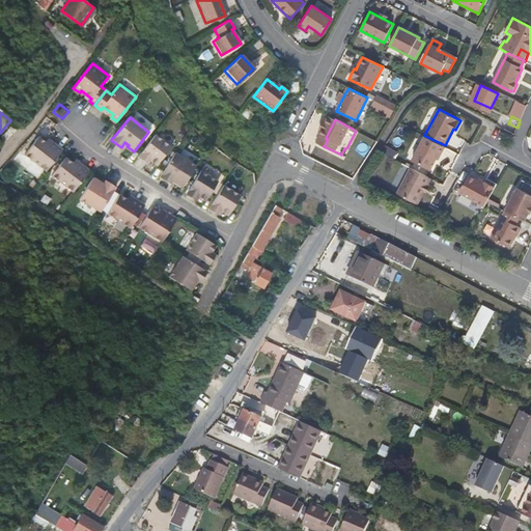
[(171,146),(155,135),(138,157),(144,161),(145,159),(149,162),(150,160),(157,165),(171,146)]
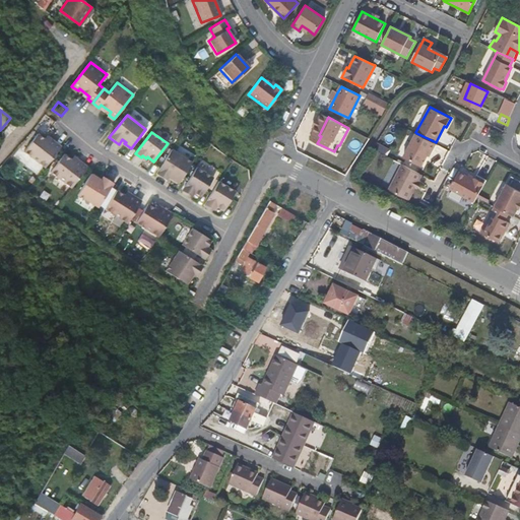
[(25,150),(46,167),(62,146),(51,138),(49,140),(39,133),(25,150)]
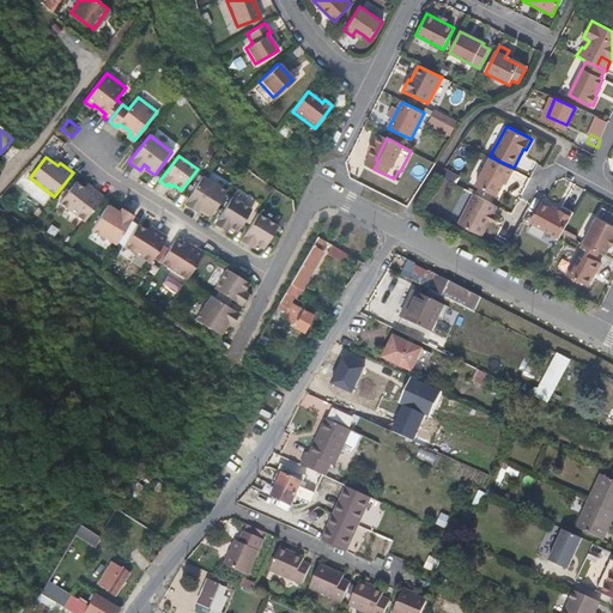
[(510,178),(515,169),(514,168),(491,157),(477,184),(499,195),(505,183),(509,177),(510,178)]
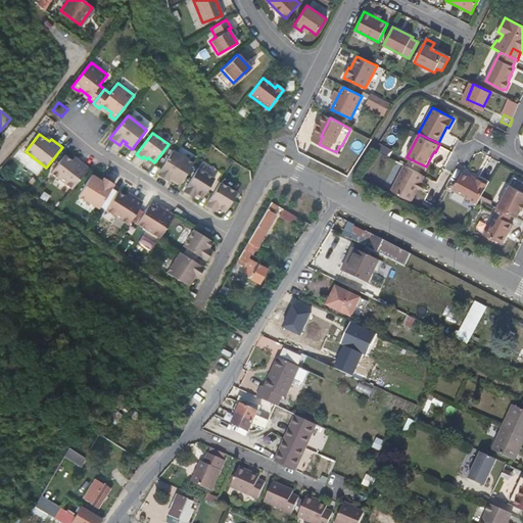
[(193,162),(173,149),(157,174),(165,179),(168,180),(171,175),(175,178),(174,180),(180,184),(193,162)]
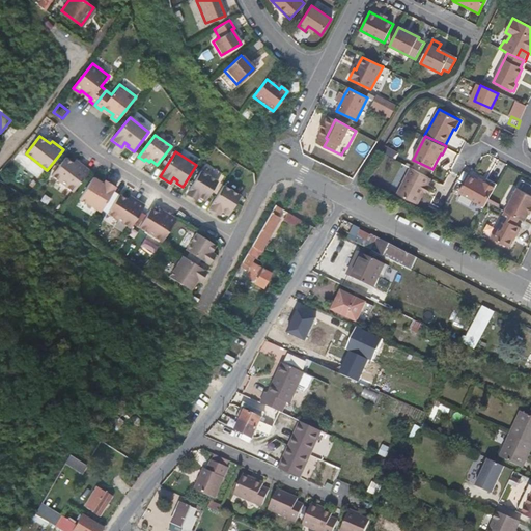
[(52,174),(74,191),(90,170),(79,162),(76,165),(65,157),(52,174)]
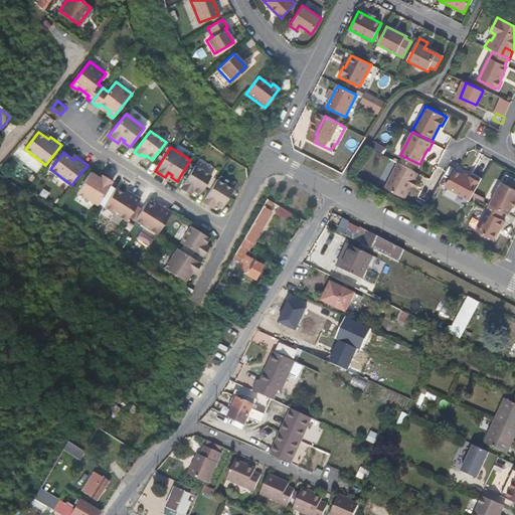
[(417,171),(399,162),(386,187),(406,197),(412,185),(415,179),(413,178),(417,171)]
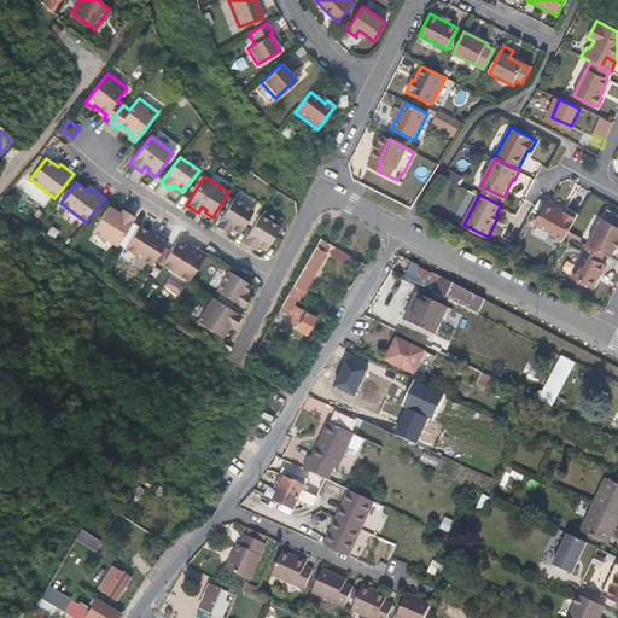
[(234,198),(216,226),(225,229),(226,228),(231,231),(232,228),(239,233),(254,210),(234,198)]
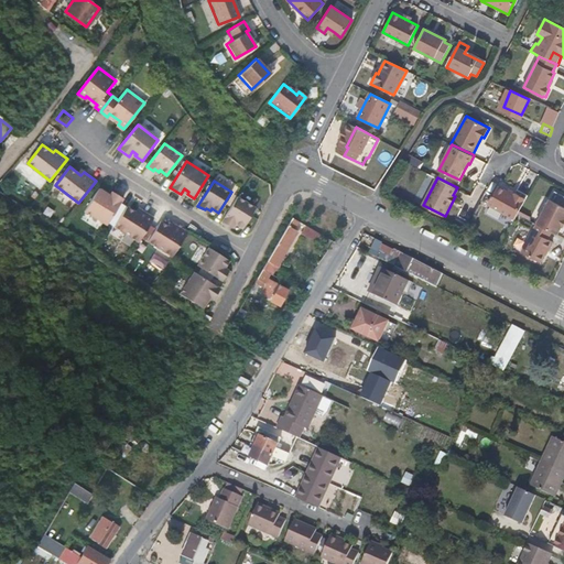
[(85,210),(107,225),(123,198),(112,191),(109,196),(105,194),(107,192),(99,187),(85,210)]
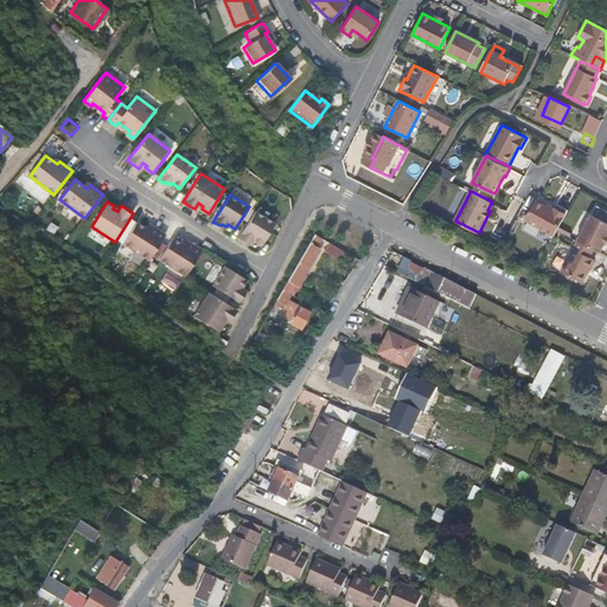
[(526,221),(555,236),(558,230),(567,213),(555,208),(554,210),(537,202),(526,221)]
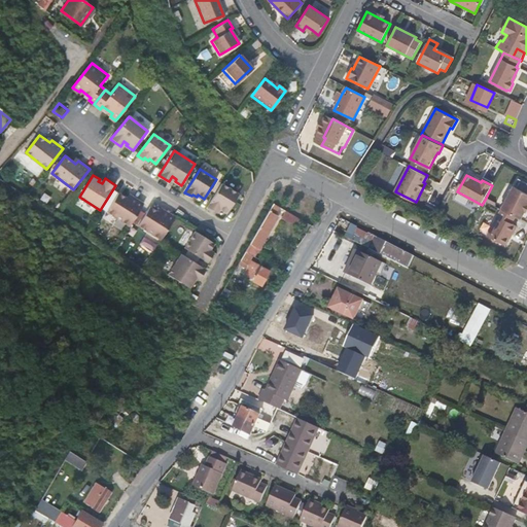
[(484,177),(482,180),(492,185),(494,182),(484,177)]
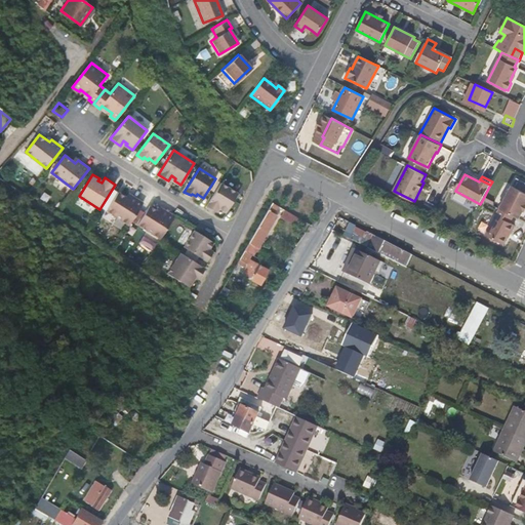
[(514,215),(518,218),(523,210),(524,206),(524,183),(516,178),(499,208),(514,215)]
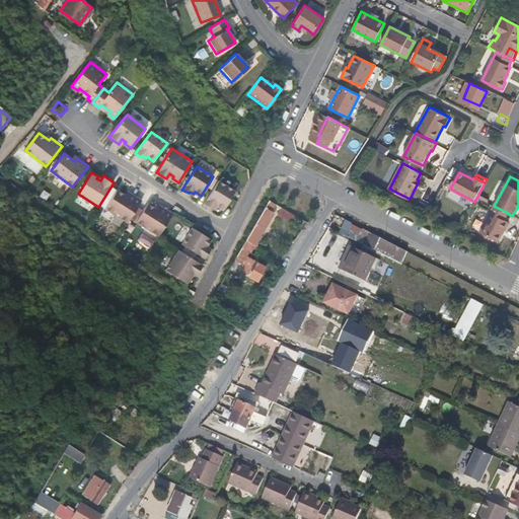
[(218,180),(204,204),(211,208),(212,206),(216,208),(217,206),(224,210),(235,191),(218,180)]
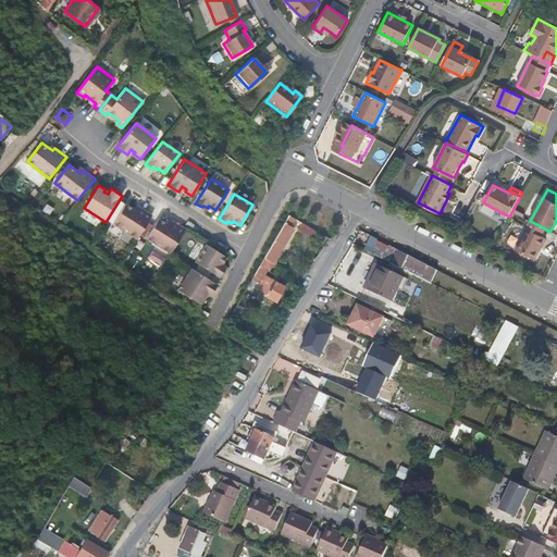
[(113,223),(137,238),(152,214),(139,206),(137,210),(125,203),(113,223)]
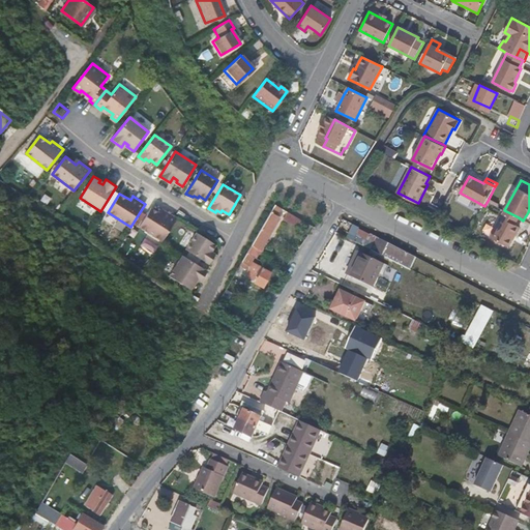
[(281,208),(275,205),(247,252),(251,254),(255,246),(259,248),(278,215),(276,213),(281,208)]
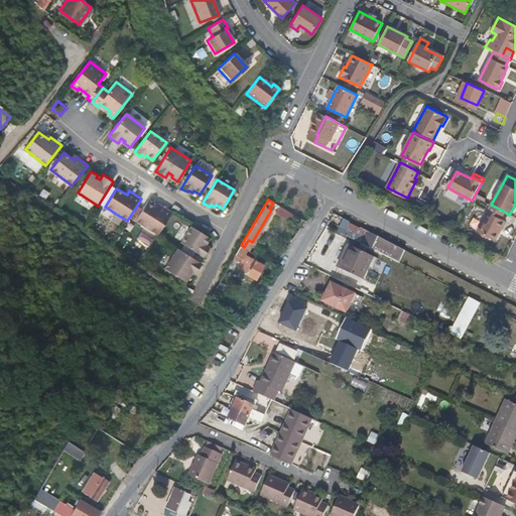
[(136,221),(158,234),(172,213),(160,206),(158,209),(148,203),(136,221)]
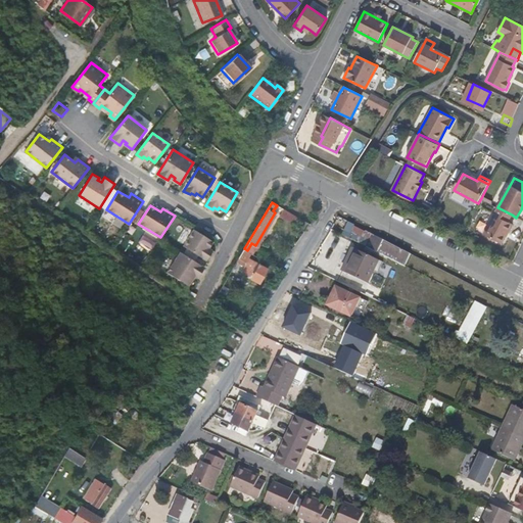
[(291,222),(295,217),(281,207),(277,214),(291,222)]
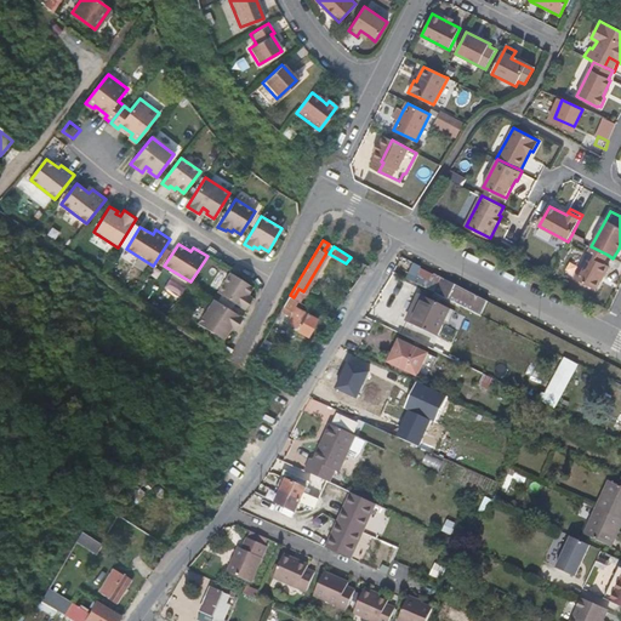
[(603,263),(608,255),(591,246),(575,277),(596,289),(603,275),(604,277),(609,267),(603,263)]
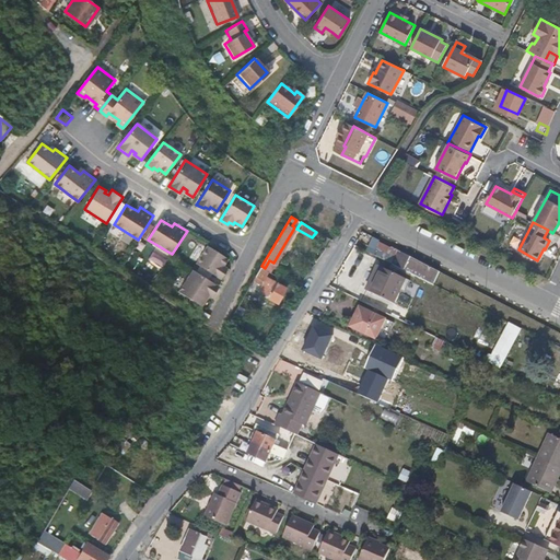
[(401,252),(394,247),(392,247),(380,242),(376,249),(388,256),(391,253),(399,258),(401,252)]
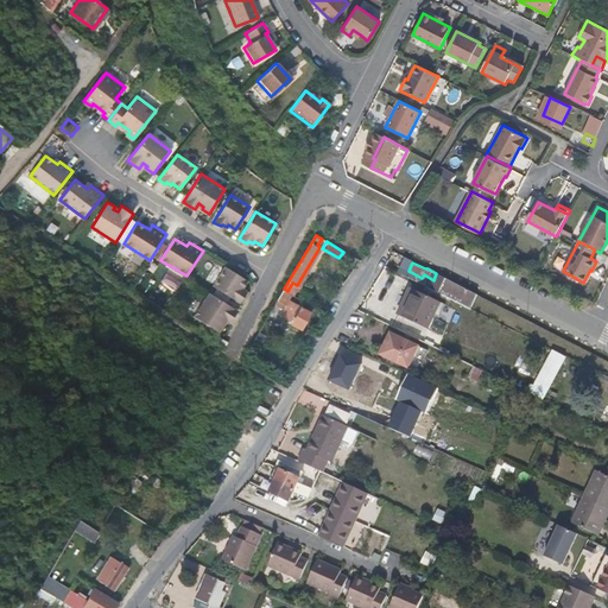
[(248,280),(227,267),(214,286),(241,303),(246,296),(244,293),(246,290),(244,289),(248,280)]
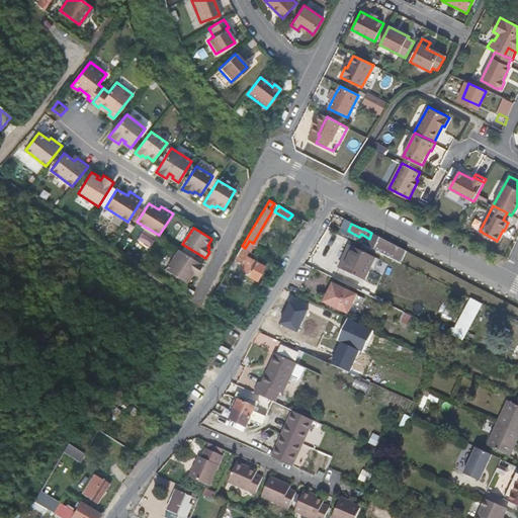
[(365,240),(363,244),(368,246),(374,235),(374,234),(371,233),(369,239),(361,234),(359,237),(365,240)]
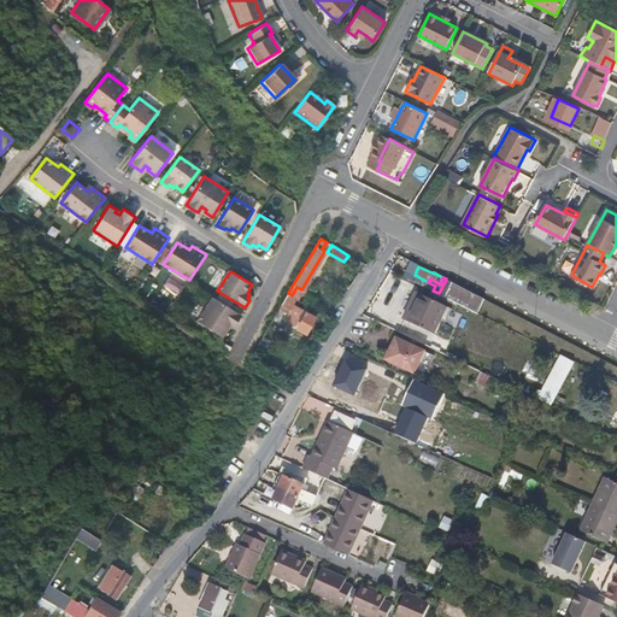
[(446,280),(439,293),(479,313),(486,299),(453,282),(450,282),(446,280)]
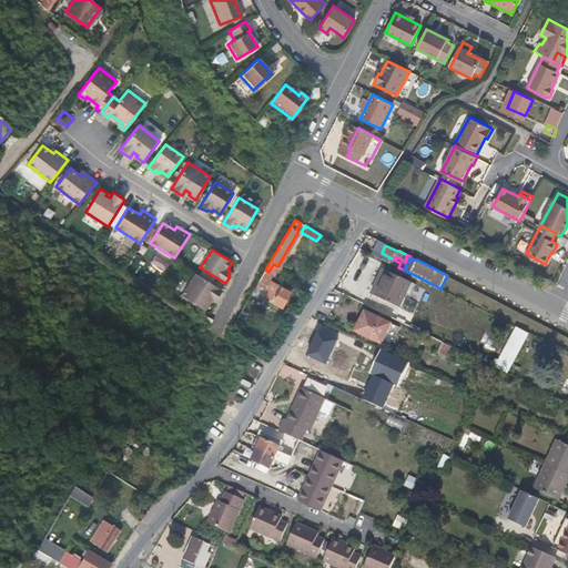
[(265,270),(256,286),(263,291),(273,274),(269,272),(265,270)]
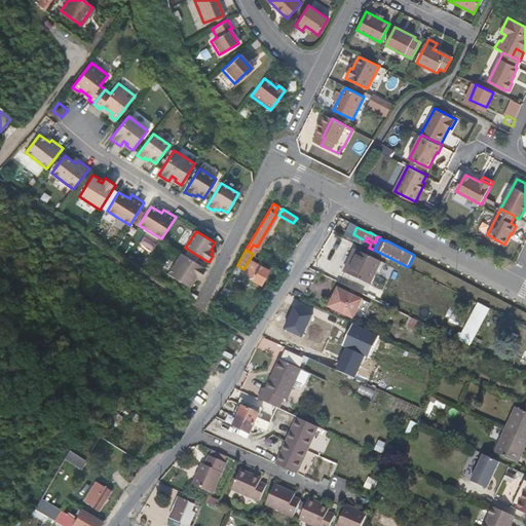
[(359,251),(347,274),(368,285),(380,261),(359,251)]
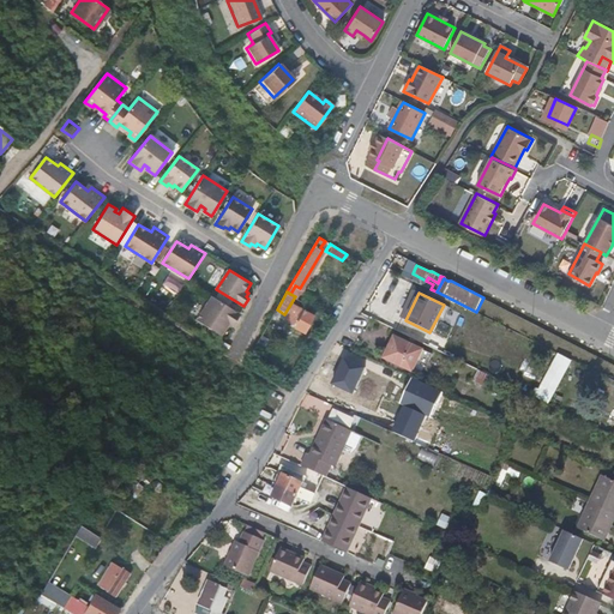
[(240,314),(211,296),(197,319),(221,335),(227,327),(222,325),(224,321),(233,325),(240,314)]
